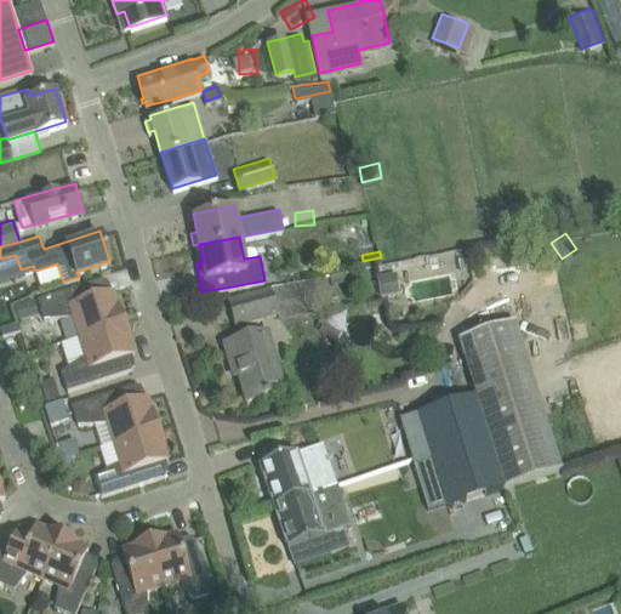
[(396,271),(377,273),(380,291),(398,288),(396,271)]
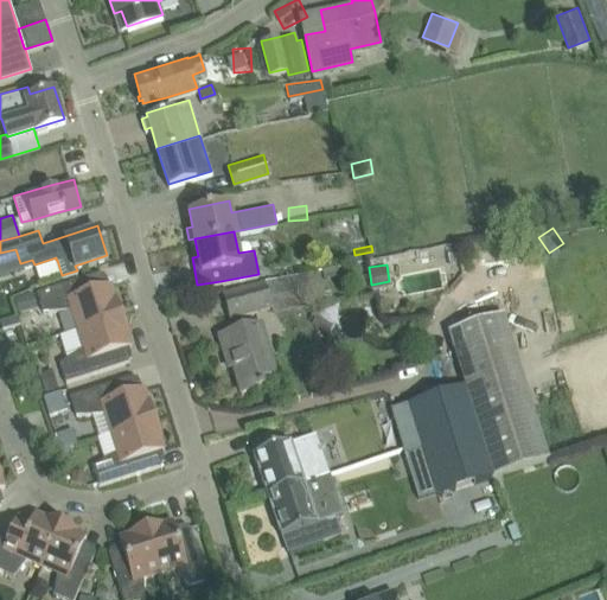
[(70,306),(76,325),(121,311),(114,292),(114,293),(110,281),(104,283),(100,268),(36,288),(42,308),(65,307),(70,306)]
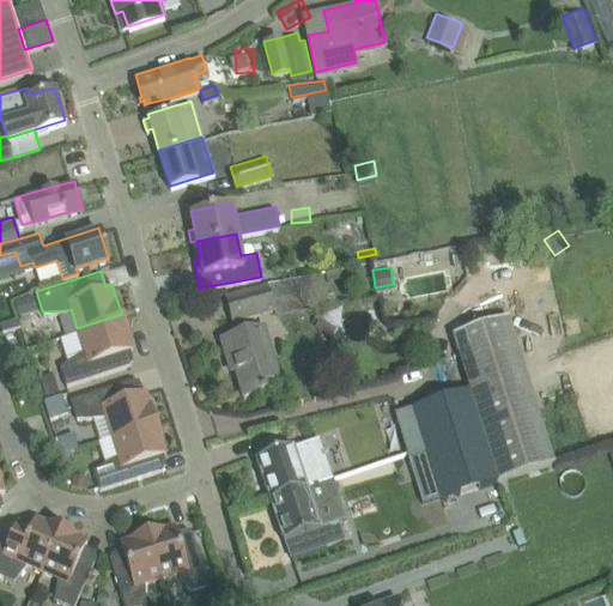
[(232,317),(273,304),(266,282),(225,295),(232,317)]
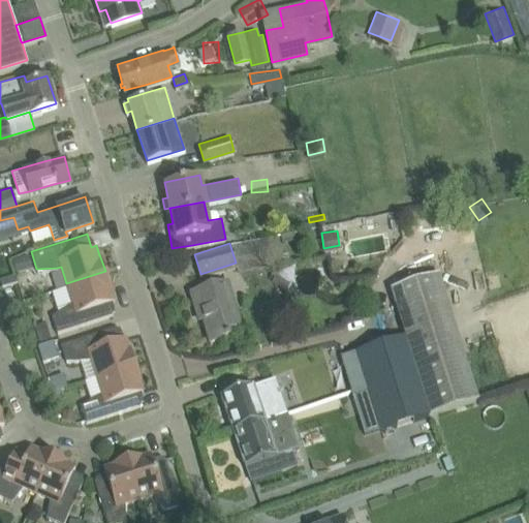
[(27,251),(11,257),(17,270),(31,265),(27,251)]
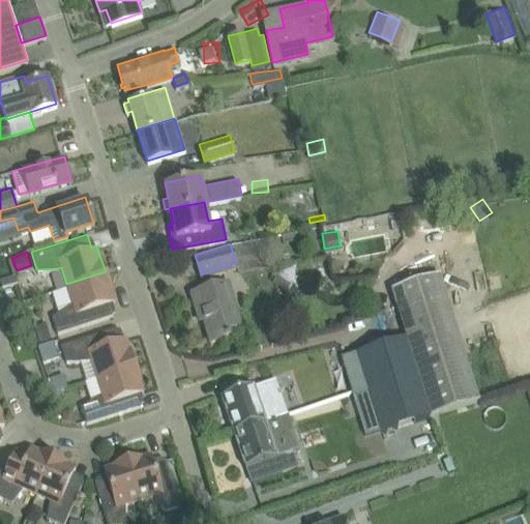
[(444,286),(471,278),(465,261),(439,269),(444,286)]
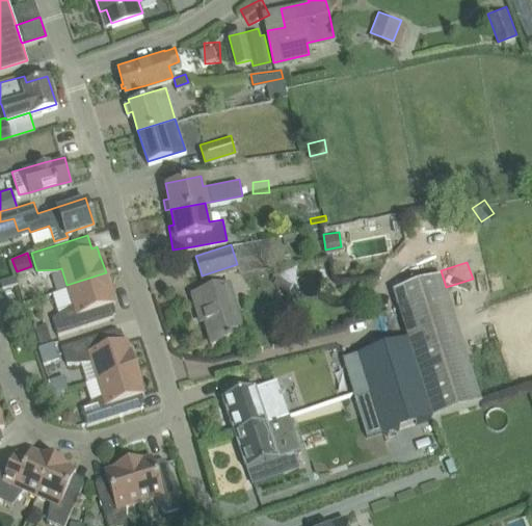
[(405,335),(429,414),(479,399),(439,271),(391,286),(406,335),(405,335)]
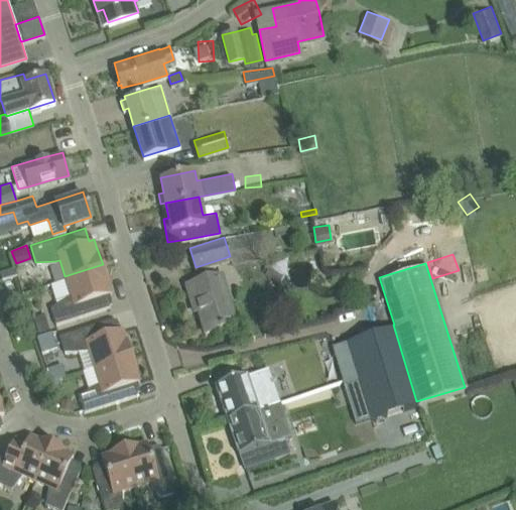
[(56,300),(49,305),(54,322),(109,304),(105,292),(110,290),(107,281),(108,280),(103,264),(66,276),(66,277),(50,282),(56,300)]
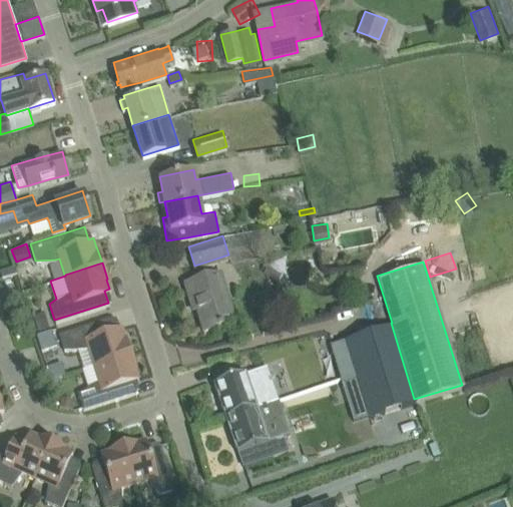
[(14,264),(0,268),(0,271),(1,275),(13,272),(16,271),(14,264)]
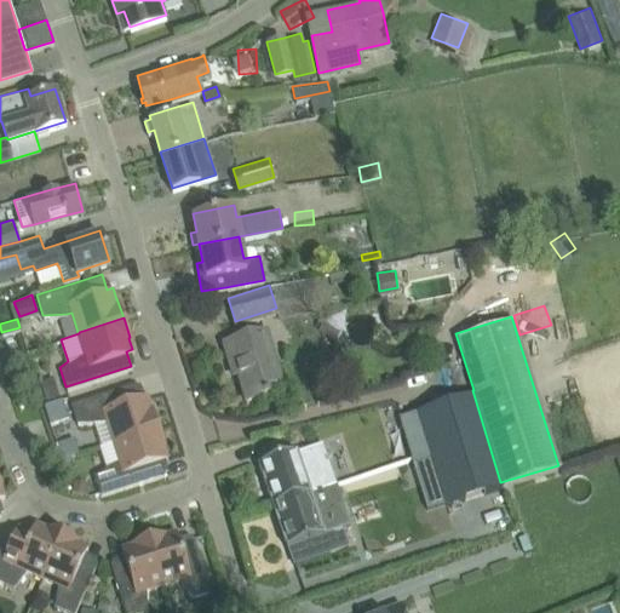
[(246,397),(269,390),(283,387),(265,327),(246,333),(223,339),(230,361),(235,360),(246,397)]
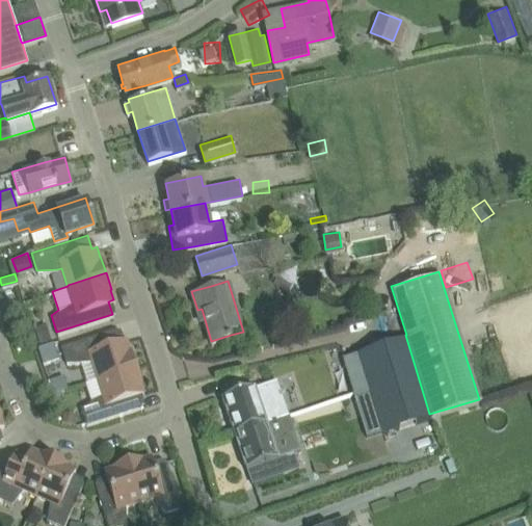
[(336,309),(329,317),(339,324),(345,315),(336,309)]
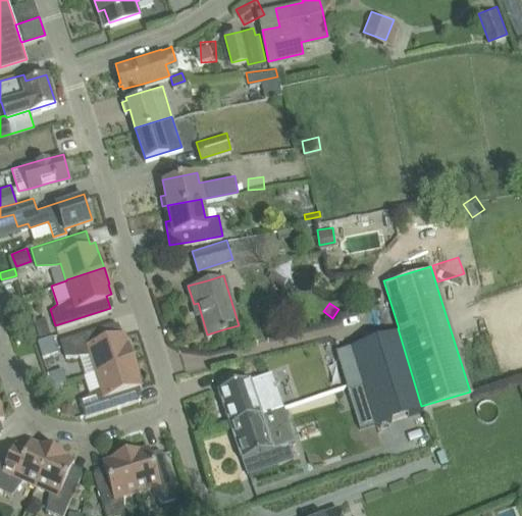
[(44,314),(33,318),(38,333),(49,330),(44,314)]
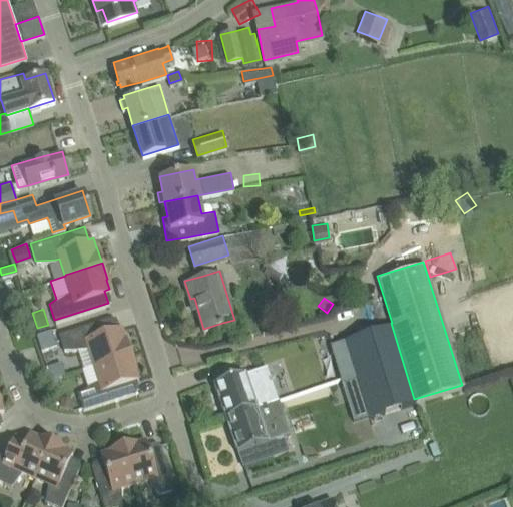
[(87,346),(92,362),(130,351),(124,335),(120,325),(115,327),(112,315),(58,332),(63,348),(83,347),(87,346)]
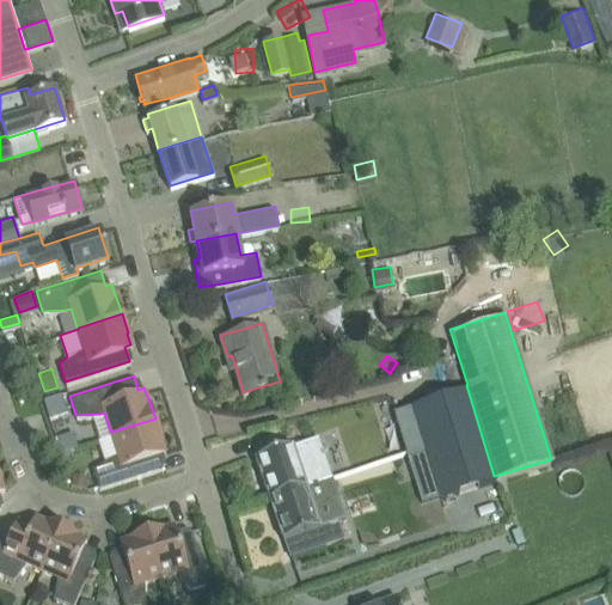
[(408,454),(426,448),(439,494),(494,476),(466,385),(393,408),(408,454)]
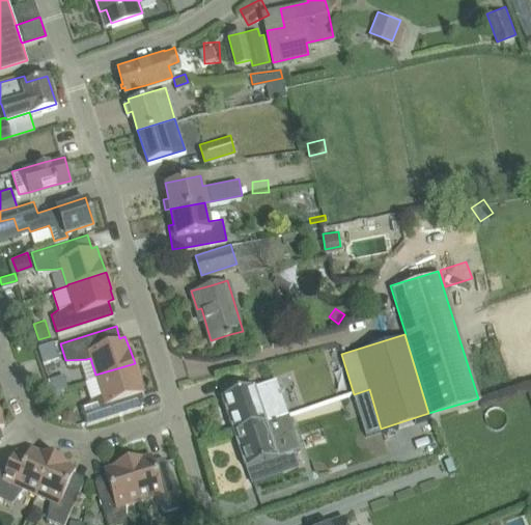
[(52,339),(37,344),(43,360),(57,356),(52,339)]
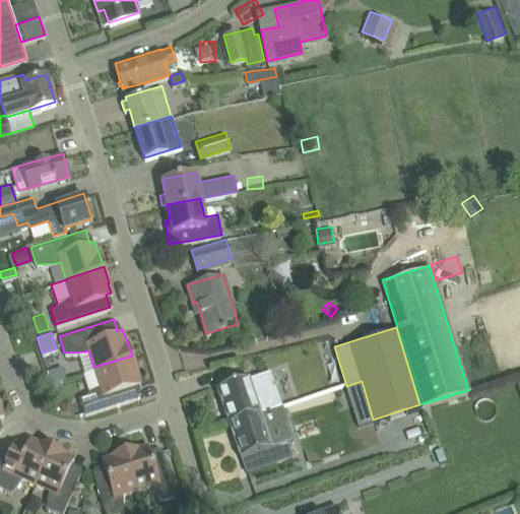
[(132,356),(93,367),(100,384),(95,385),(78,396),(83,413),(115,403),(120,401),(138,395),(134,383),(139,382),(136,372),(132,356)]
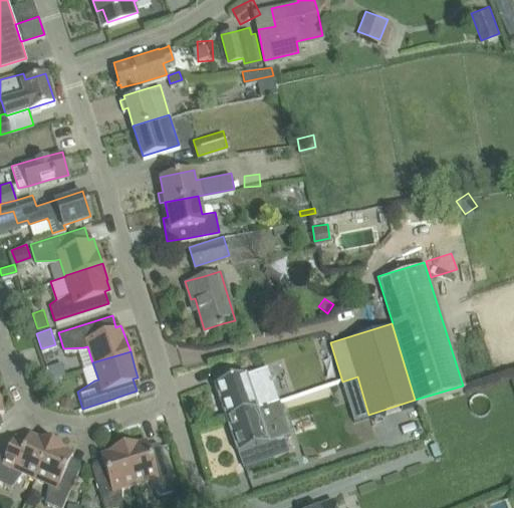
[(214,382),(226,416),(256,406),(256,405),(278,398),(266,364),(214,382)]
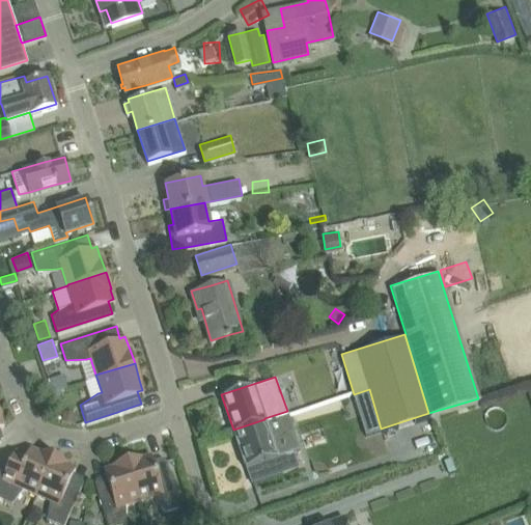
[(304,413),(319,459),(378,439),(370,418),(359,422),(351,398),(338,403),(330,379),(311,385),(319,408),(304,413)]
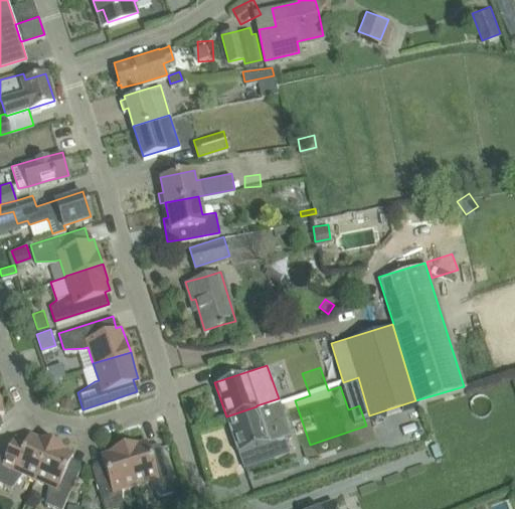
[(61,396),(59,404),(70,406),(71,398),(61,396)]
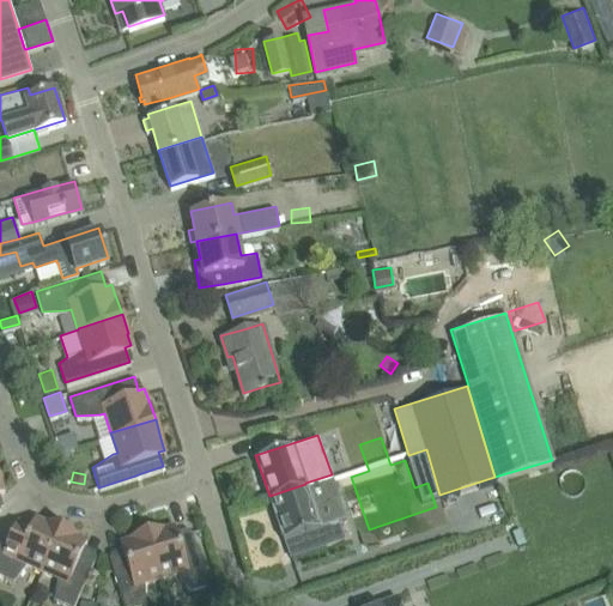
[(305,484),(269,496),(283,538),(289,553),(325,541),(320,526),(319,525),(346,516),(338,492),(332,474),(305,483),(305,484)]
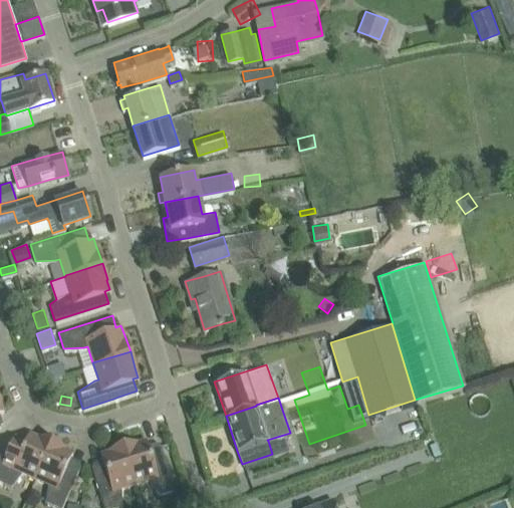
[(42,459),(51,440),(37,434),(37,435),(29,431),(25,440),(13,434),(4,455),(0,453),(0,480),(10,485),(22,471),(34,476),(42,459)]
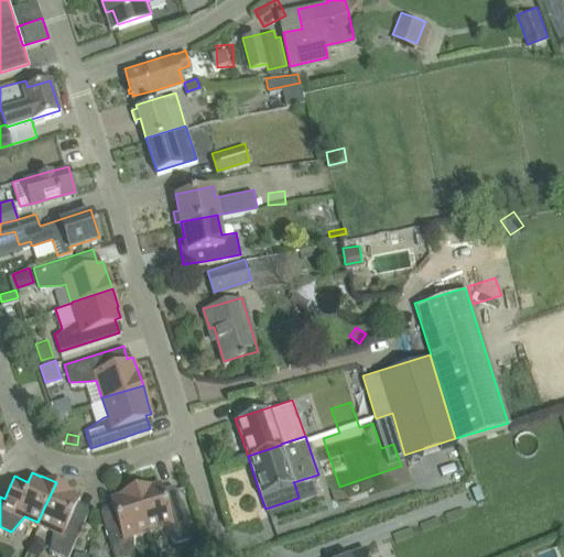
[(150,482),(134,487),(147,528),(161,524),(172,541),(191,535),(175,485),(162,490),(159,480),(150,483),(150,482)]
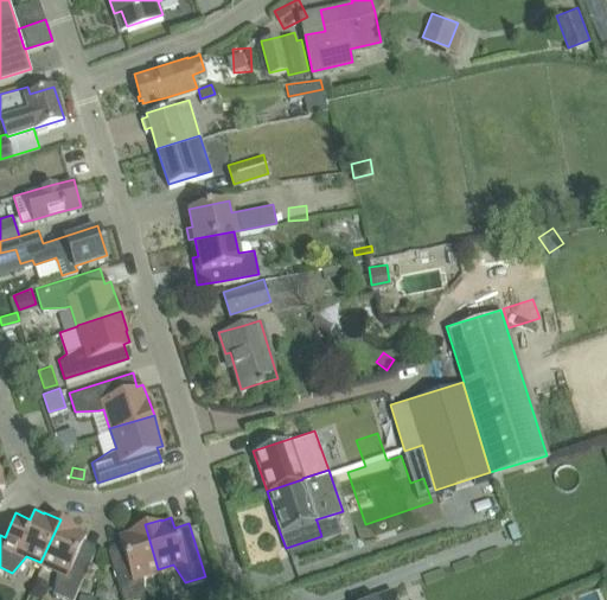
[(76,528),(76,527),(61,519),(50,542),(40,562),(56,569),(52,591),(71,599),(94,548),(81,542),(84,531),(76,528)]
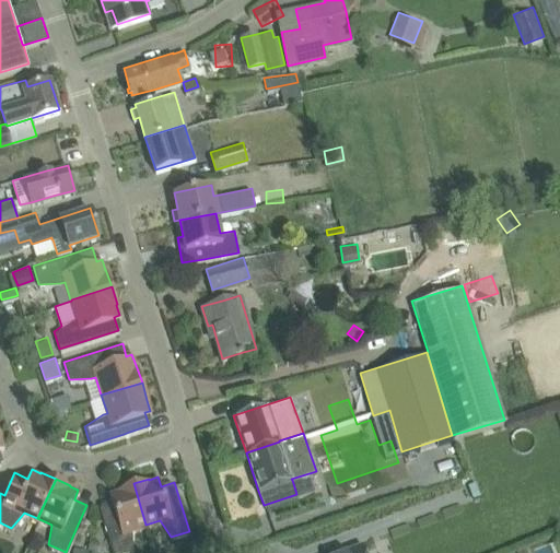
[(131,529),(146,525),(133,483),(118,489),(109,492),(112,502),(98,506),(113,552),(119,552),(132,550),(131,529)]
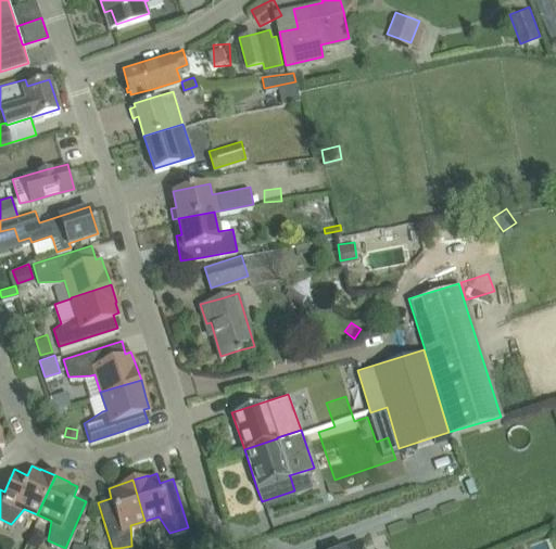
[(89,534),(87,544),(95,545),(97,535),(89,534)]
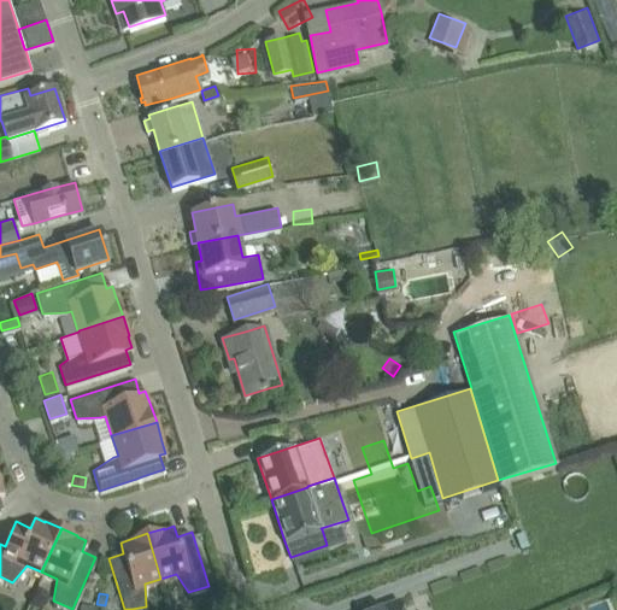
[(216,599),(212,606),(212,609),(222,609),(227,609),(223,597),(216,599)]
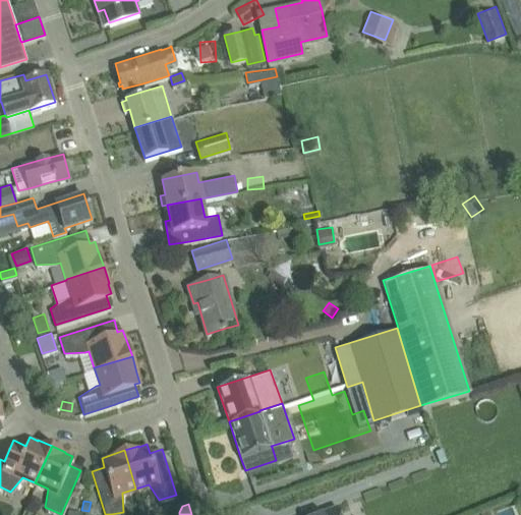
[(308,514),(340,514),(336,504),(308,514)]
